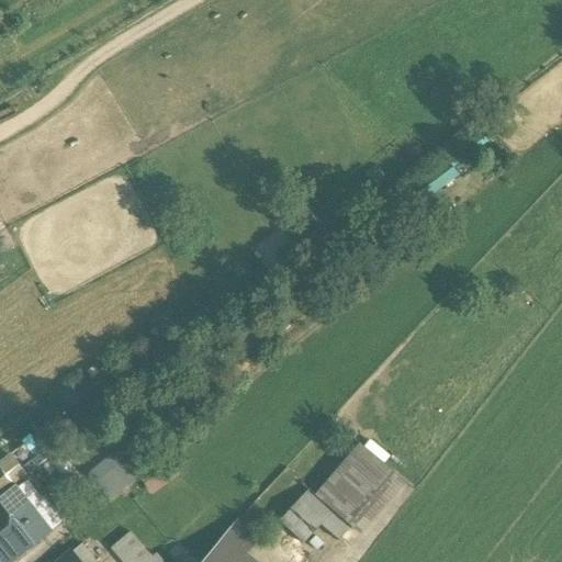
[(38,468),(68,445),(53,425),(23,447),(38,468)]
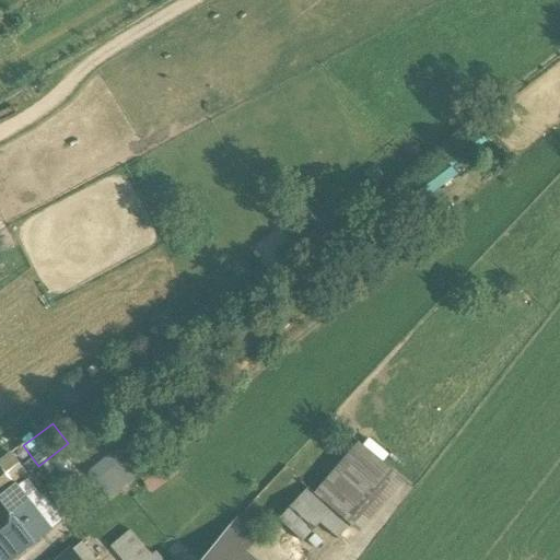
[(401,481),(358,443),(314,493),(350,525),(360,534),(401,481)]
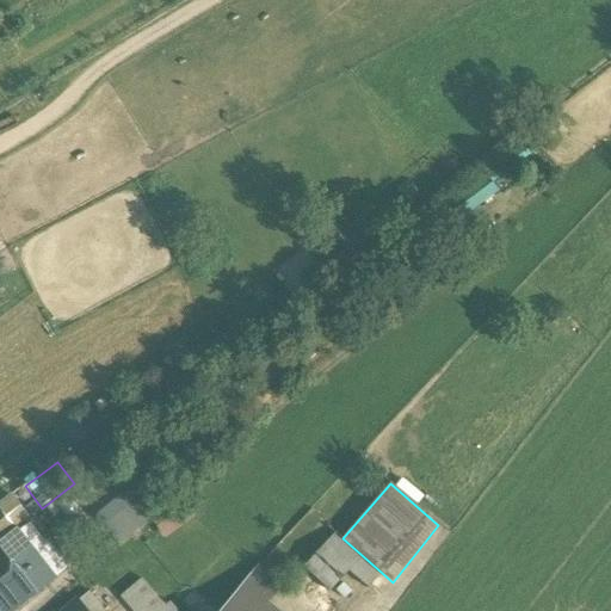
[(167,538),(193,520),(181,503),(154,520),(167,538)]
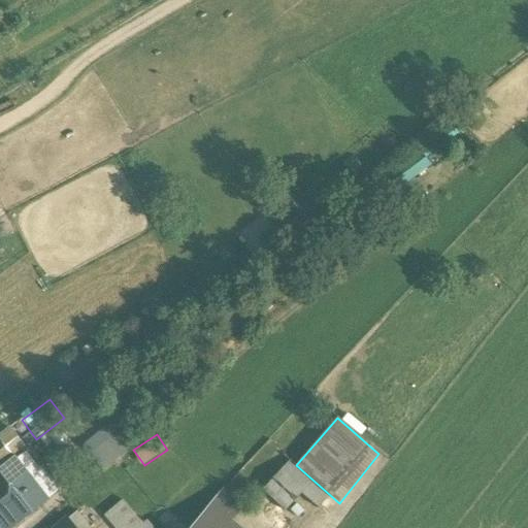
[(113,435),(88,456),(101,472),(127,451),(113,435)]
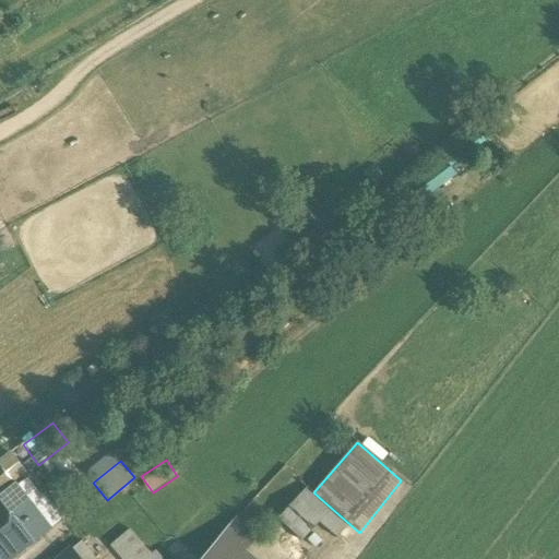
[(0,494),(13,484),(0,466),(0,494)]
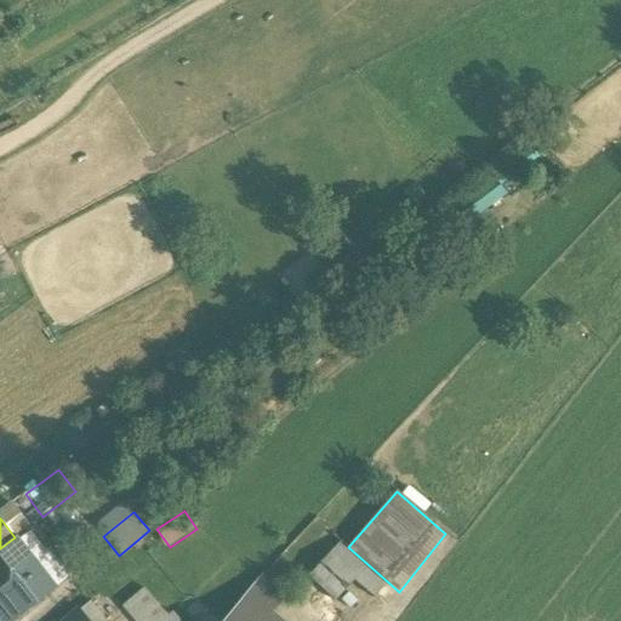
[(0,586),(0,620),(12,620),(55,590),(17,535),(15,537),(0,548),(0,562),(7,571),(7,581),(0,586)]
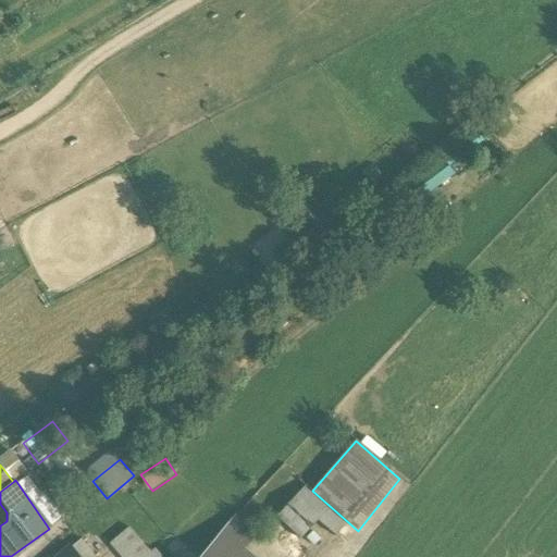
[(348,522),(305,486),(279,516),(304,536),(318,520),(335,536),(348,522)]
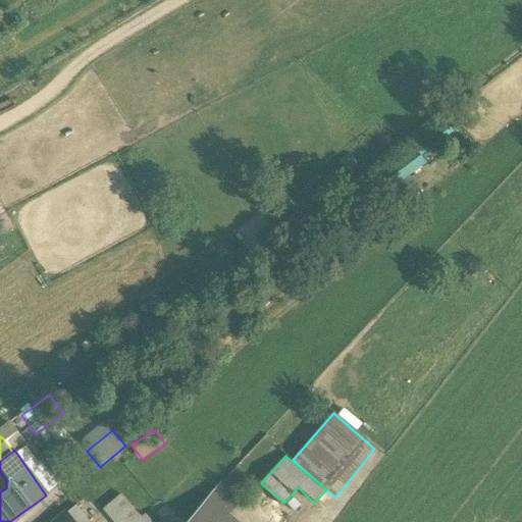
[(240,501),(220,484),(214,490),(206,501),(226,517),(240,501)]
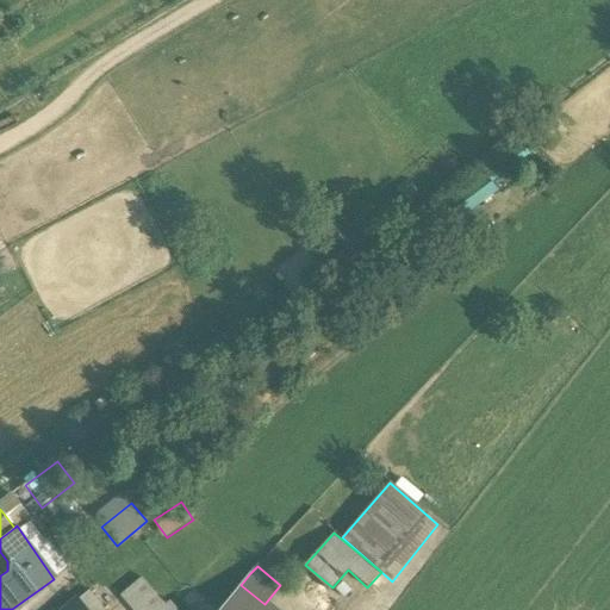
[(155,609),(162,604),(139,579),(118,598),(129,609),(155,609)]
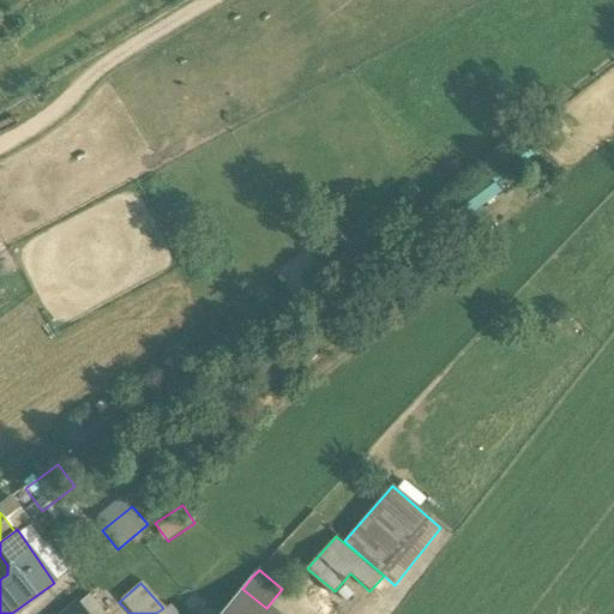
[(274,613),(266,608),(242,589),(227,607),(234,613),(274,613)]
